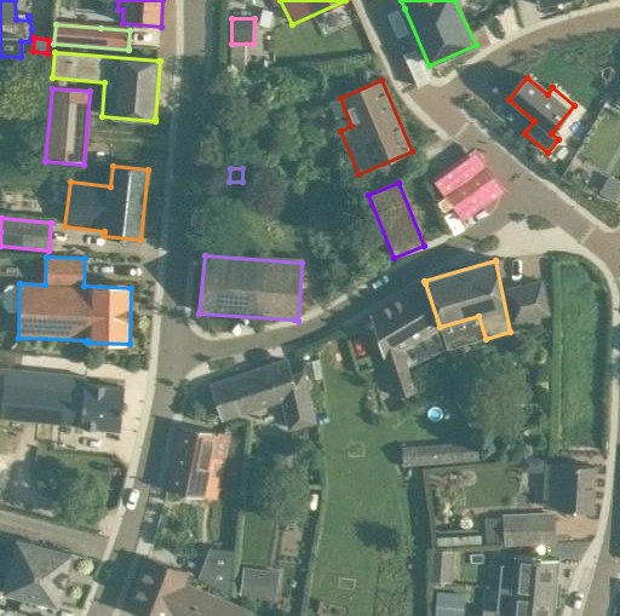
[(504,292),(512,324),(550,315),(541,282),(504,292)]
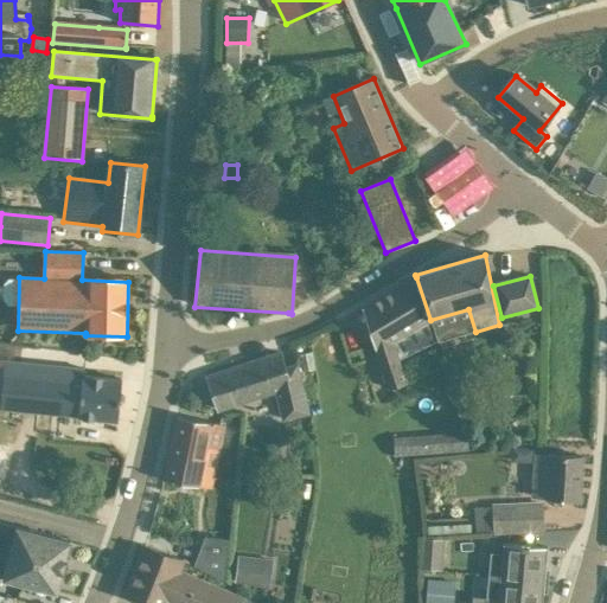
[(401,286),(362,309),(388,390),(407,384),(394,342),(430,320),(416,277),(404,284),(401,286)]
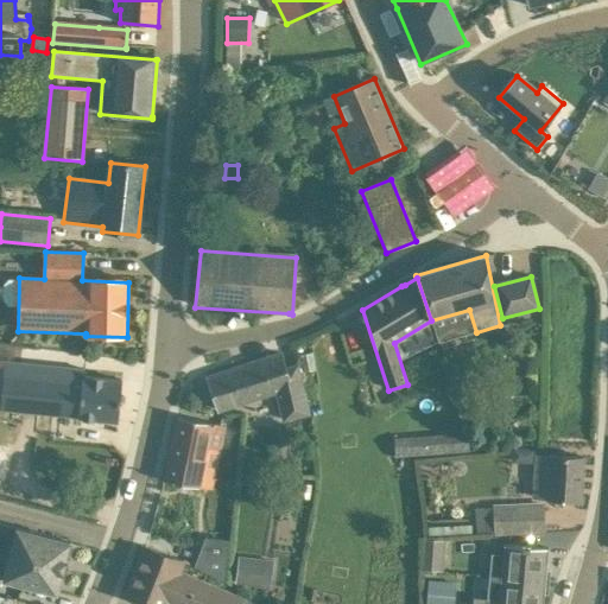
[(208,379),(220,413),(277,394),(286,420),(312,411),(298,367),(285,372),(280,355),(208,379)]
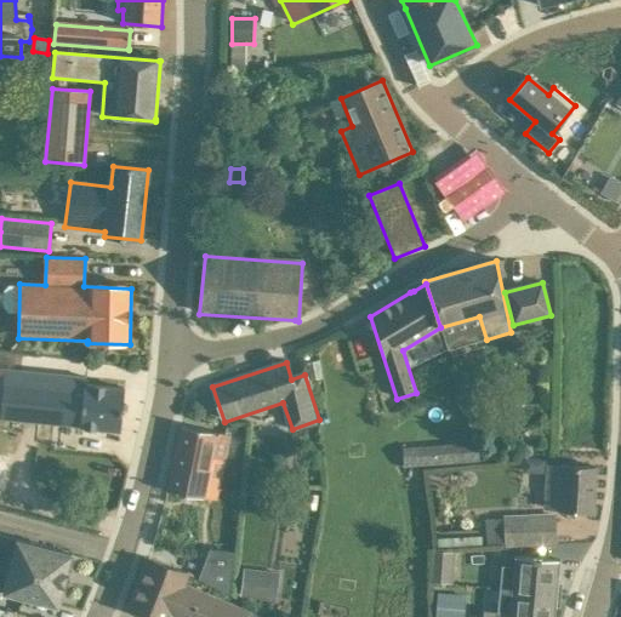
[(0,418),(120,432),(125,390),(86,386),(87,378),(0,369),(0,418)]
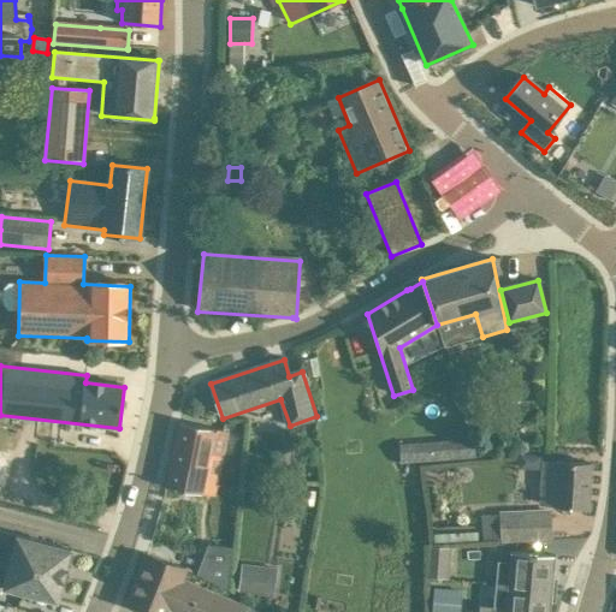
[(265,405),(270,433),(284,429),(279,403),(265,405)]
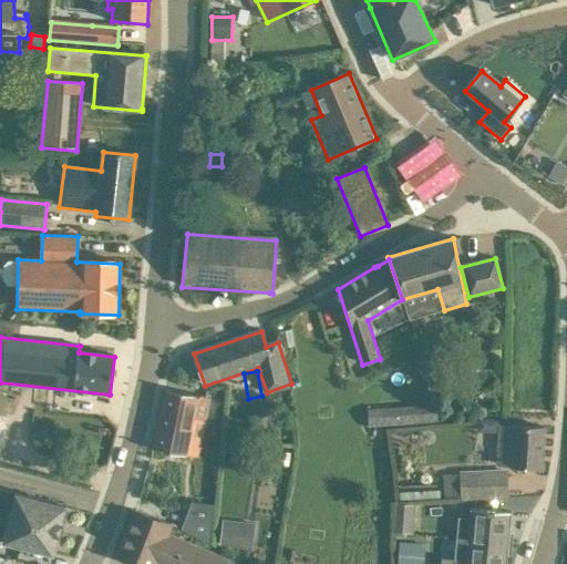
[(165,390),(153,451),(186,455),(193,423),(205,426),(210,400),(165,390)]
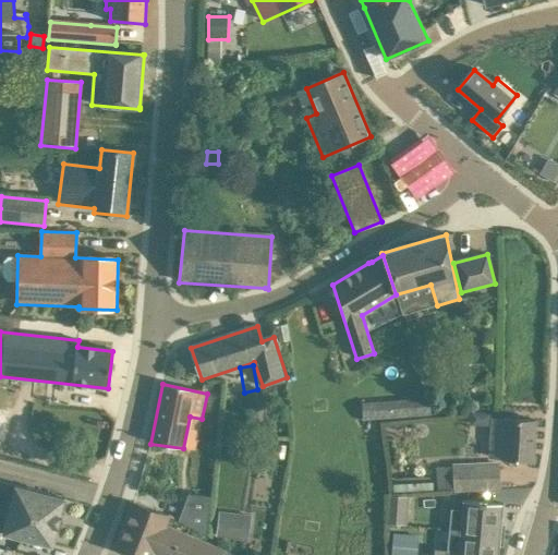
[(377,421),(391,420),(390,401),(376,403),(377,421)]
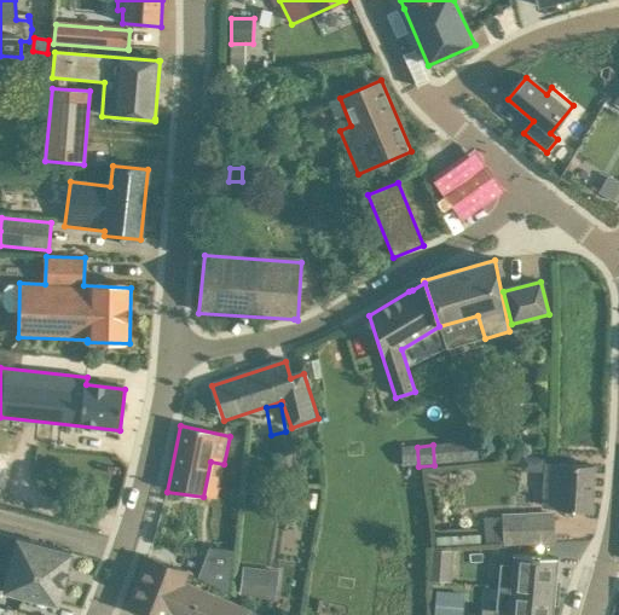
[(595,468),(545,465),(544,510),(591,512),(595,468)]
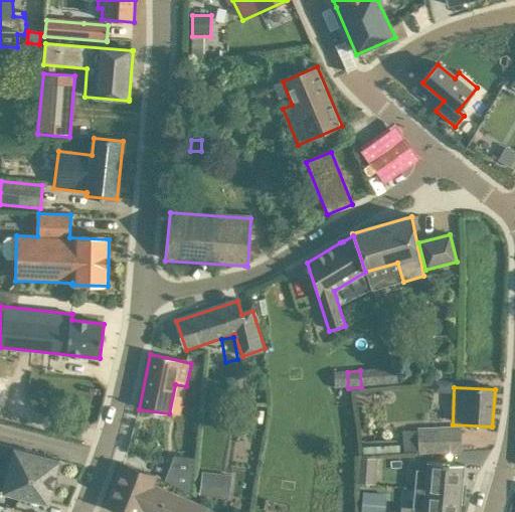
[(460,430),(440,432),(402,434),(403,453),(418,452),(418,454),(461,452),(460,430)]
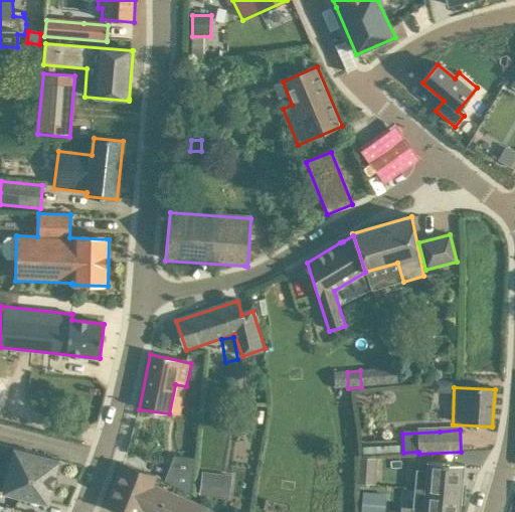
[(55,475),(59,461),(0,445),(0,491),(3,492),(48,504),(53,485),(53,486),(54,484),(53,483),(55,477),(56,477),(56,475),(55,475)]
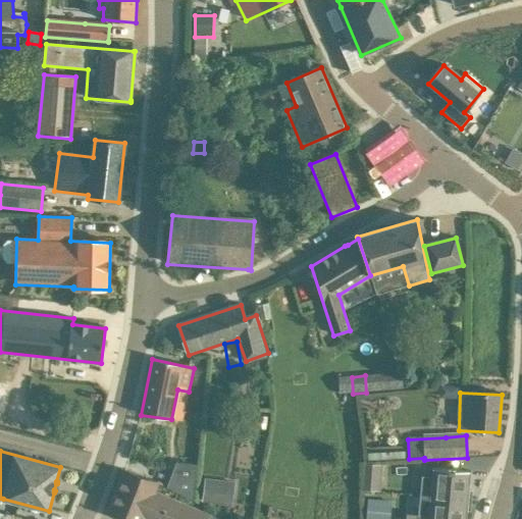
[(365,464),(364,490),(380,490),(381,465),(365,464)]
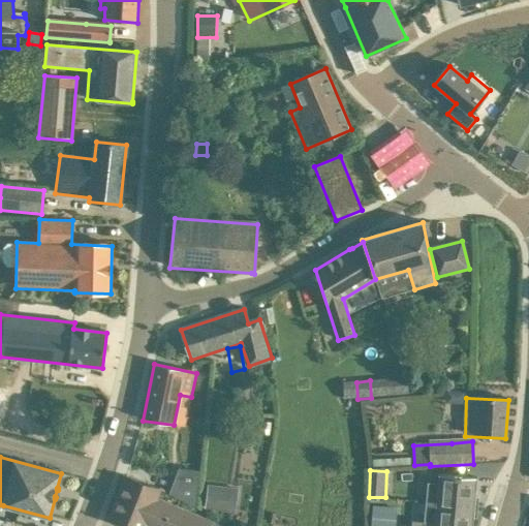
[(179,471),(179,473),(170,494),(170,495),(194,506),(197,473),(179,471)]
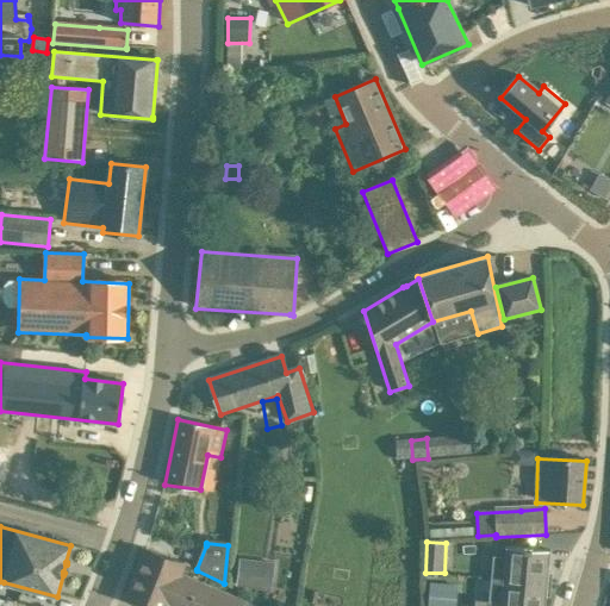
[(492,557),(490,580),(551,586),(546,585),(549,554),(551,553),(505,548),(505,549),(506,550),(505,558),(492,557)]
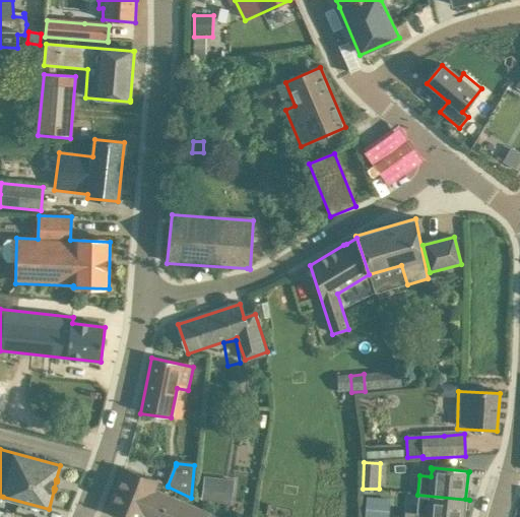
[(215,516),(208,513),(208,512),(153,490),(156,481),(124,469),(108,512),(119,516),(215,516)]
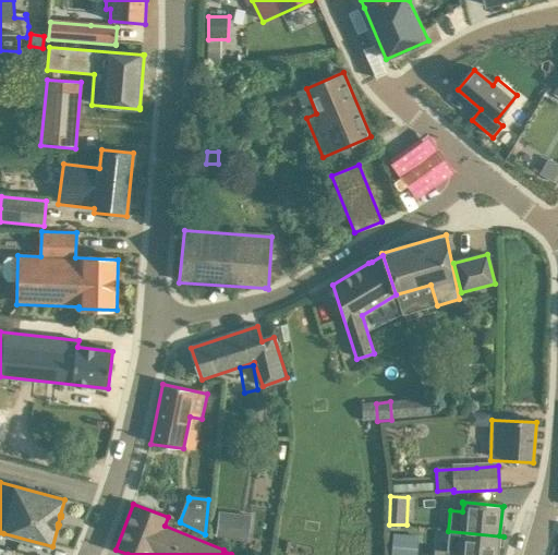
[(219,513),(216,539),(247,542),(251,517),(219,513)]
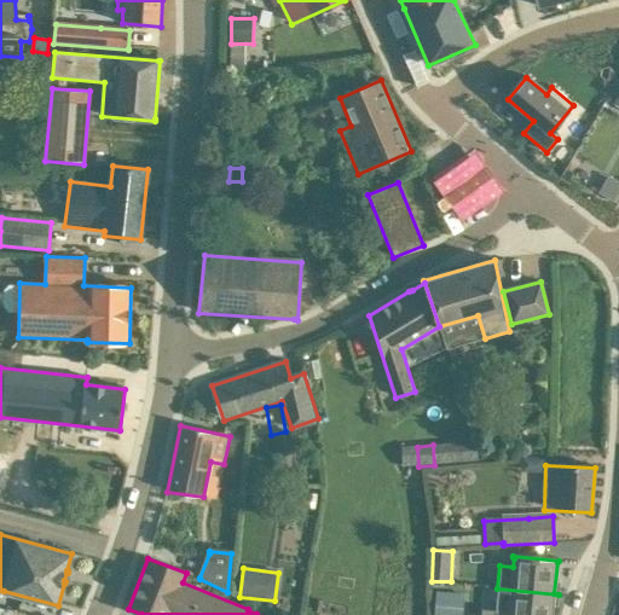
[(559,596),(559,595),(497,589),(495,610),(509,613),(509,614),(551,614),(554,595),(559,596)]
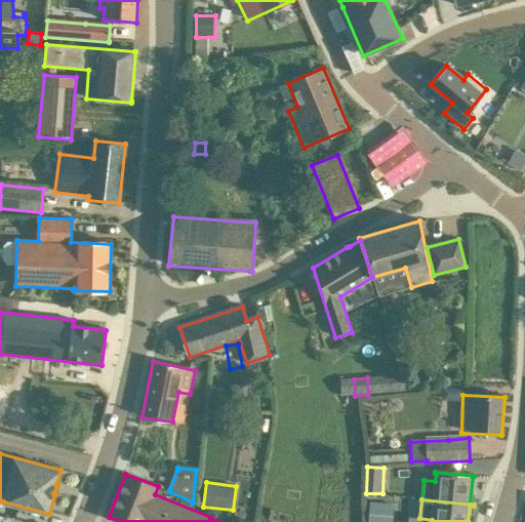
[(393,521),(395,506),(370,504),(367,521),(393,521)]
